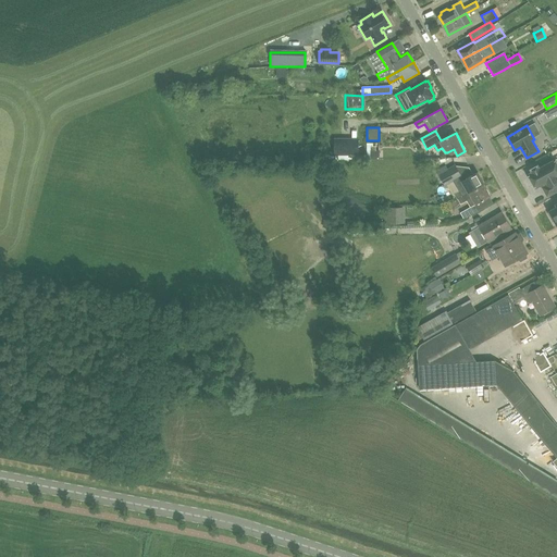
[(358,155),(358,139),(335,139),(335,155),(358,155)]
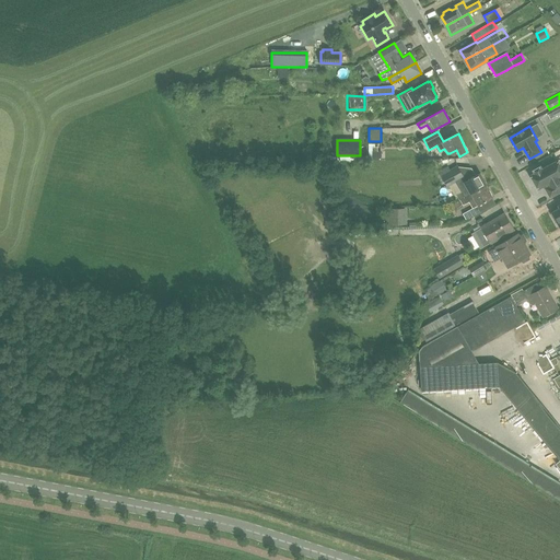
[(372,148),(372,161),(382,161),(381,152),(377,152),(377,148),(375,148),(372,148)]
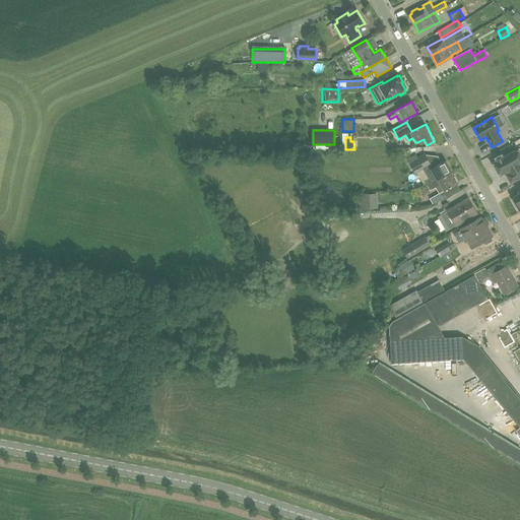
[(497,160),(493,163),(500,176),(506,172),(507,174),(505,175),(511,185),(519,179),(519,147),(504,157),(502,154),(496,158),(497,160)]
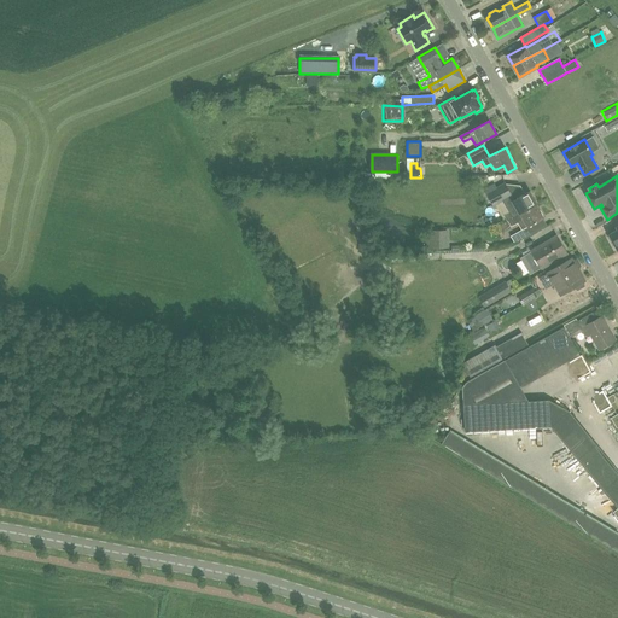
[(509,213),(505,215),(508,221),(520,214),(536,204),(530,192),(514,200),(512,196),(505,184),(497,187),(494,184),(485,190),(495,205),(502,200),(509,213)]
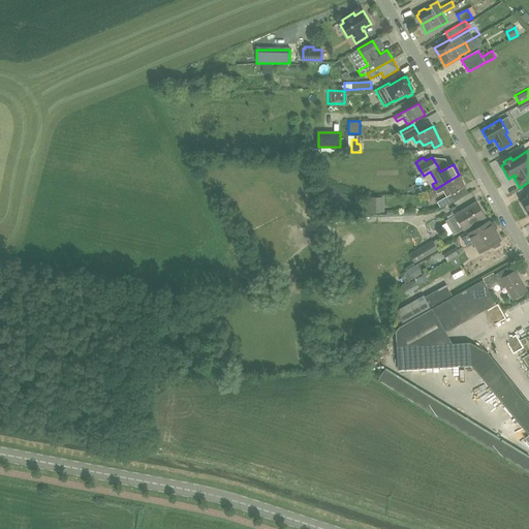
[(445,183),(435,189),(429,192),(431,197),(448,188),(453,194),(466,186),(459,175),(445,183)]
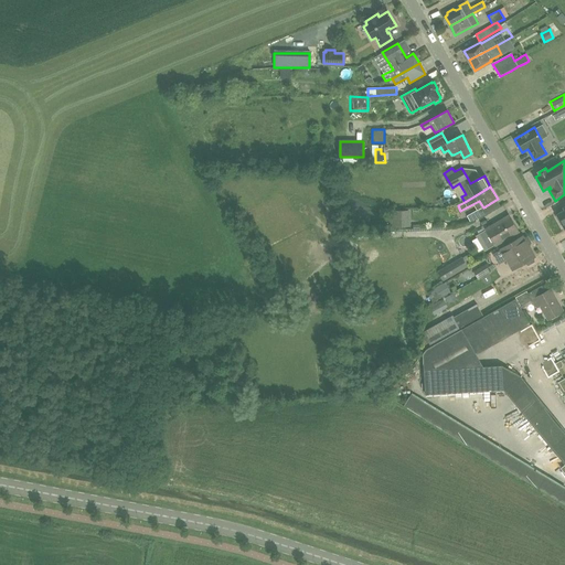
[(484,215),(481,209),(468,216),(471,222),(484,215)]
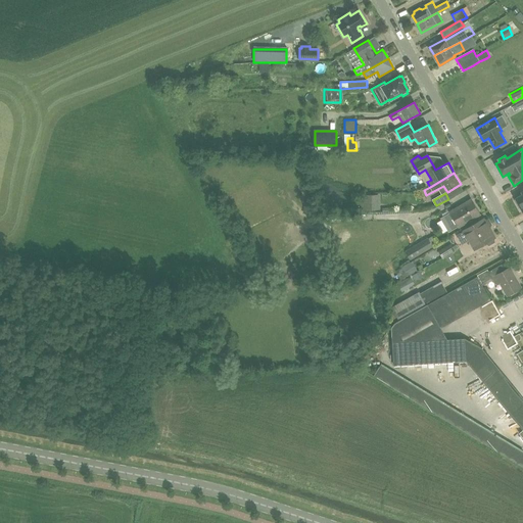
[(380,194),(361,195),(361,210),(380,209),(380,194)]
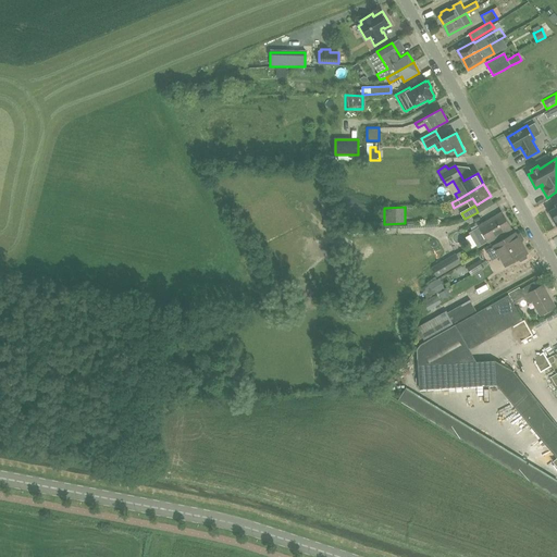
[(487,242),(489,242),(499,235),(510,229),(506,221),(502,213),(493,218),(484,223),(479,226),(487,242)]
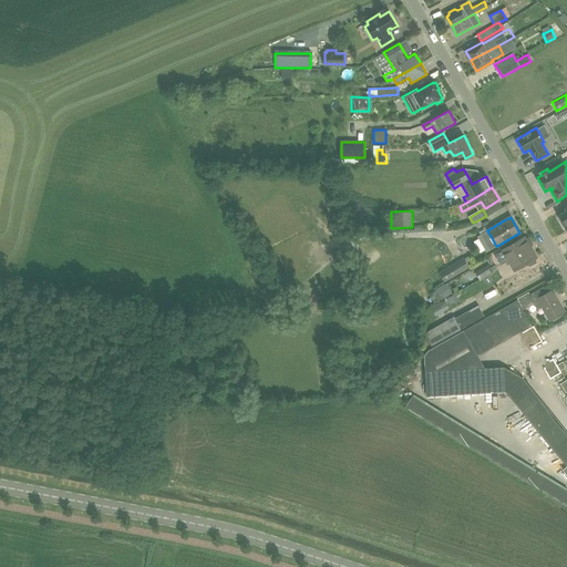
[(529,248),(529,247),(533,244),(529,238),(525,239),(524,237),(503,249),(494,255),(501,265),(509,259),(529,248)]
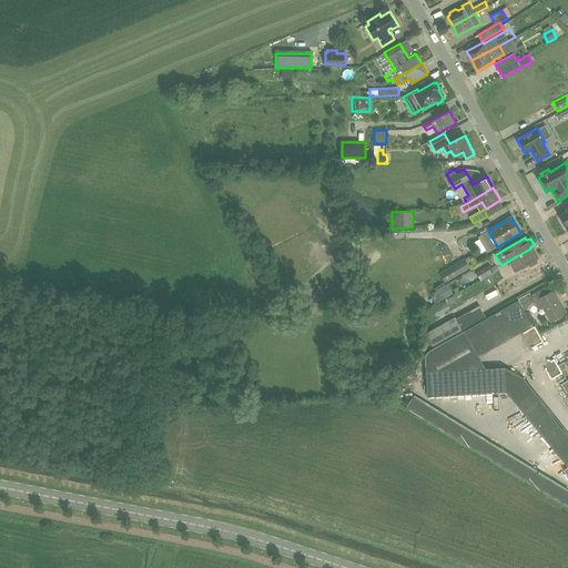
[(530,249),(510,260),(516,271),(528,264),(529,265),(531,266),(537,263),(537,261),(536,259),(537,259),(530,249)]
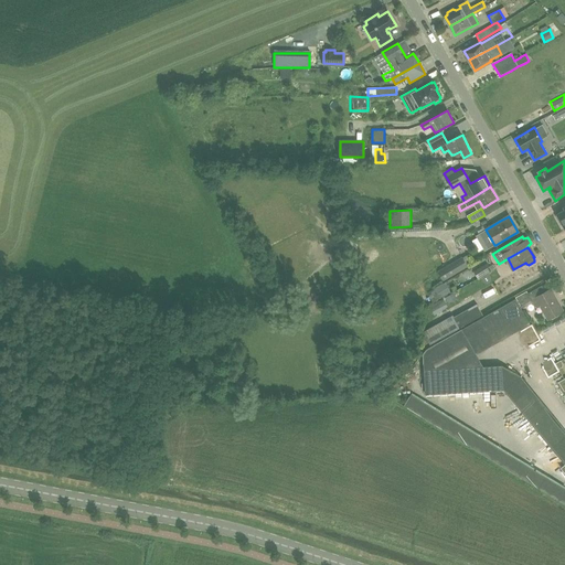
[(454,266),(441,273),(446,279),(469,265),(464,256),(452,263),(454,266)]
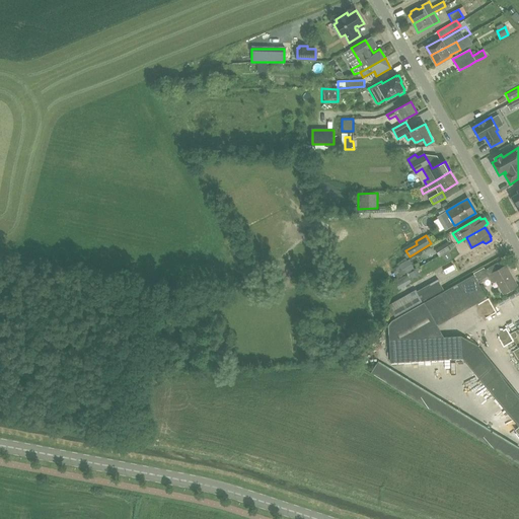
[(448,241),(442,245),(446,252),(452,248),(449,244),(448,241)]
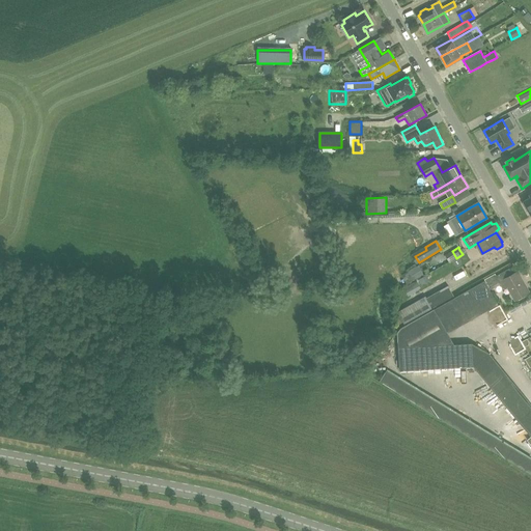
[(402,274),(406,281),(408,284),(423,275),(418,266),(402,274)]
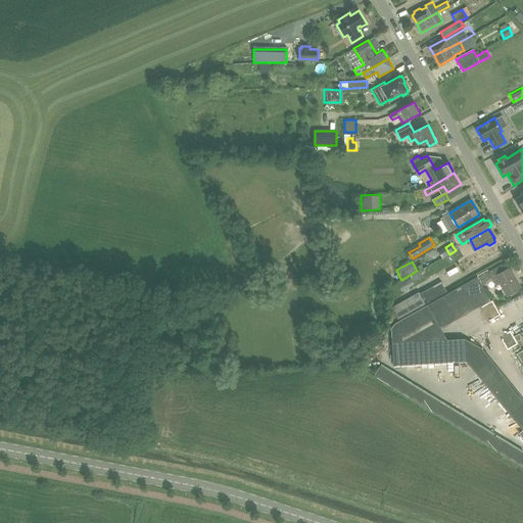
[(508,296),(521,288),(510,268),(505,271),(502,265),(488,272),(491,279),(495,286),(501,283),(508,296)]
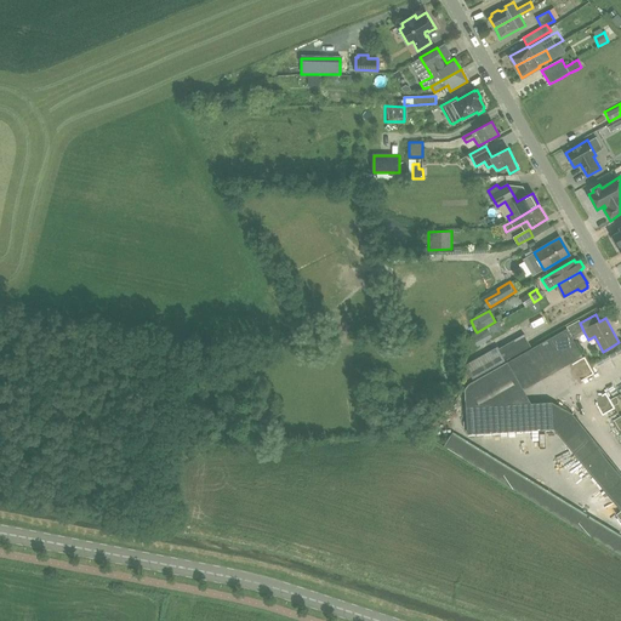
[(531,347),(507,362),(523,388),(579,357),(582,354),(574,340),(567,326),(563,329),(531,347)]
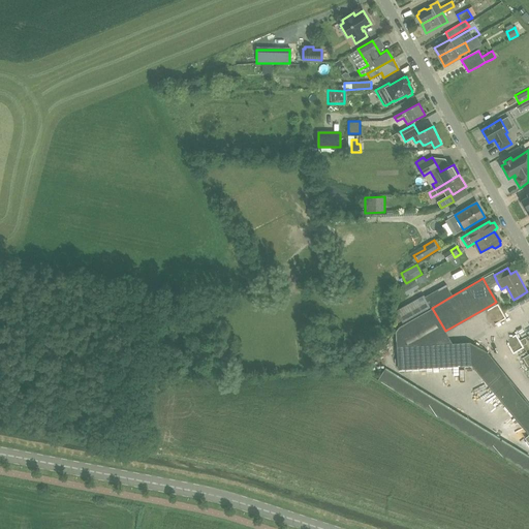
[(415,280),(402,286),(407,296),(419,288),(415,280)]
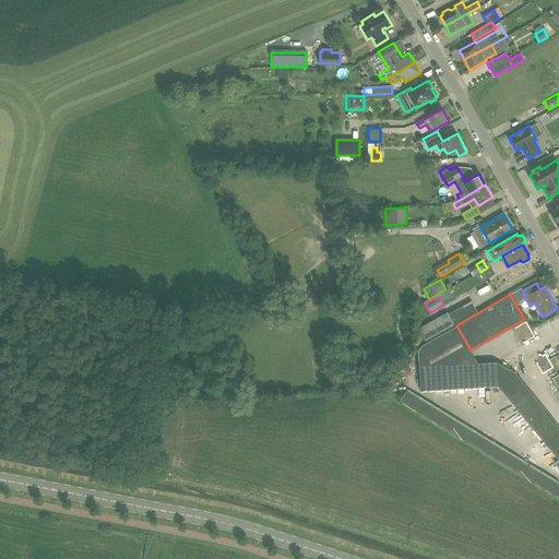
[(472,300),(449,313),(456,325),(478,312),(472,300)]
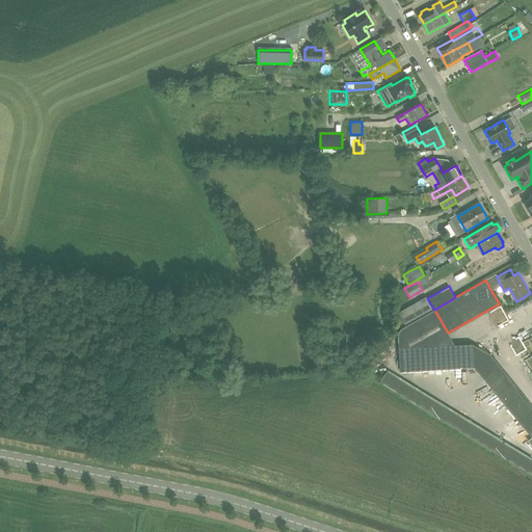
[(496,324),(505,320),(499,309),(490,314),(496,324)]
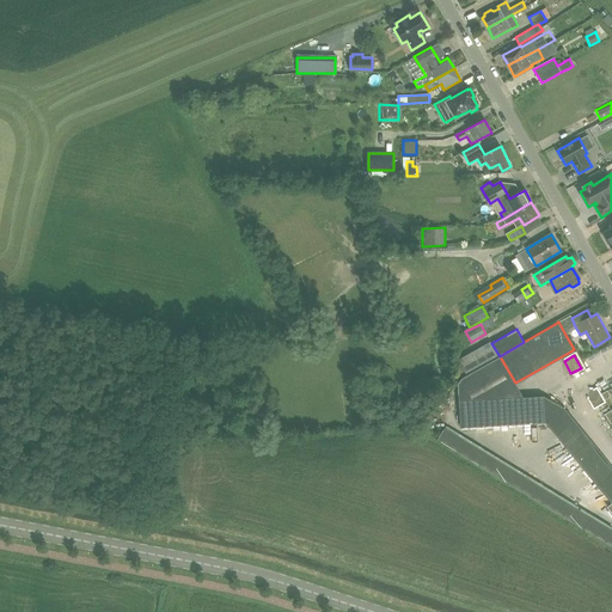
[(434,439),(461,453),(469,441),(441,427),(434,439)]
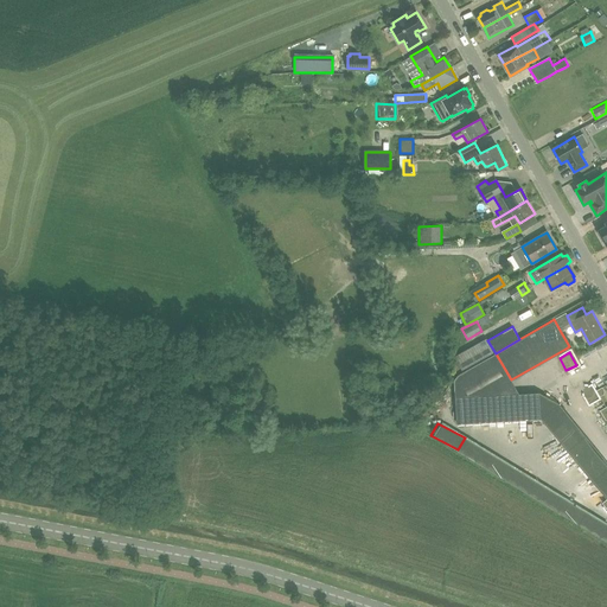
[(606,461),(582,432),(563,447),(606,499),(602,503),(606,508),(606,461)]
